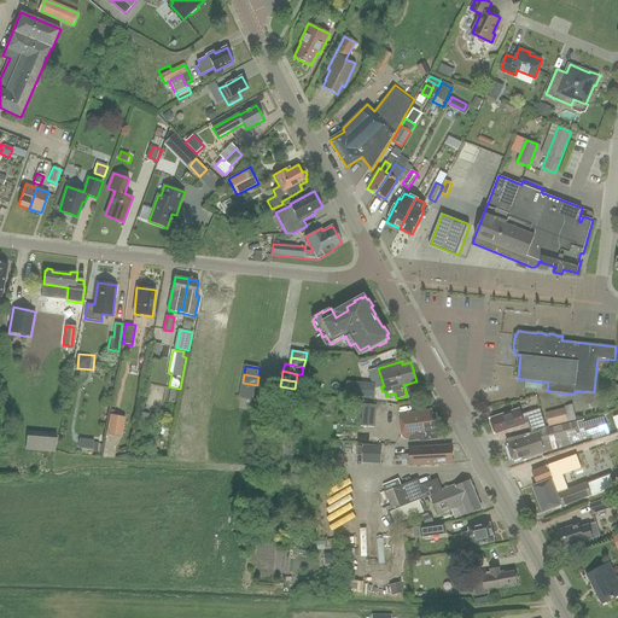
[(375,398),(377,384),(348,382),(347,396),(375,398)]
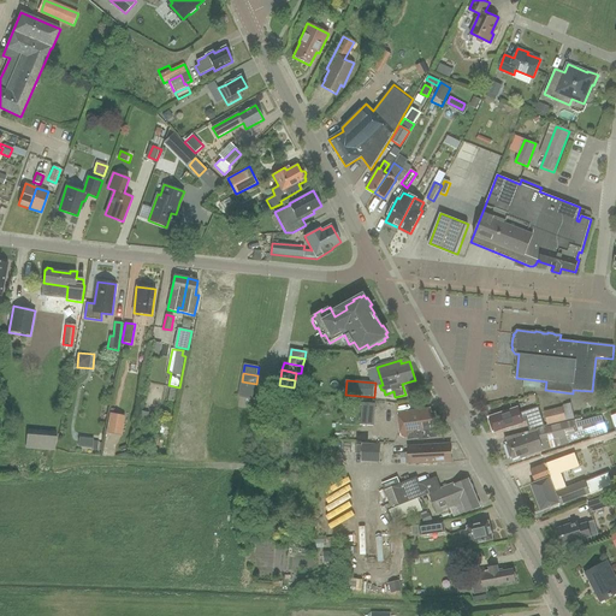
[(240,390),(254,392),(256,384),(242,381),(240,390)]
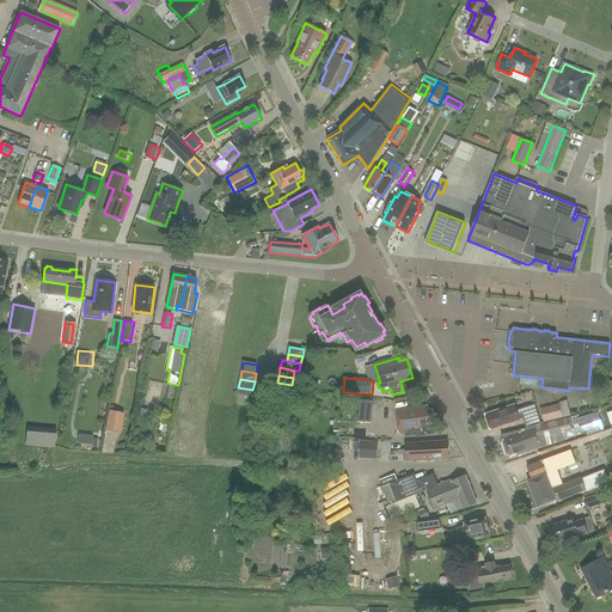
[(251,398),(252,390),(238,387),(237,395),(251,398)]
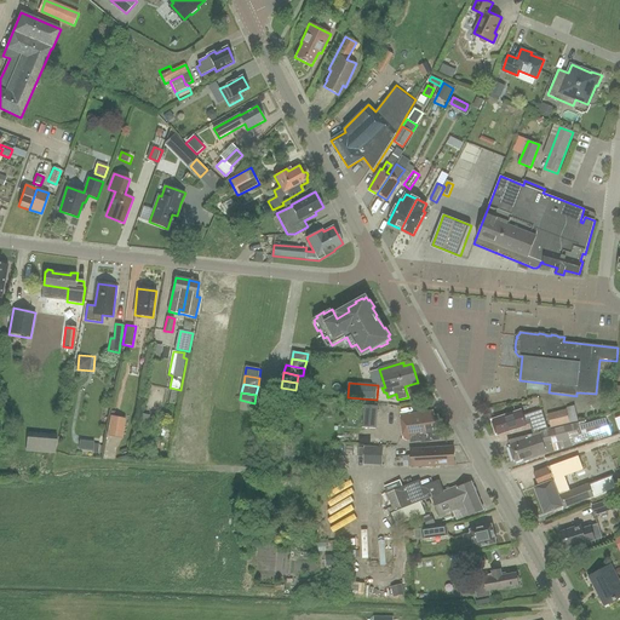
[(436,407),(400,413),(403,438),(408,440),(412,440),(412,442),(423,440),(423,442),(441,438),(440,428),(443,426),(441,412),(436,413),(436,407)]
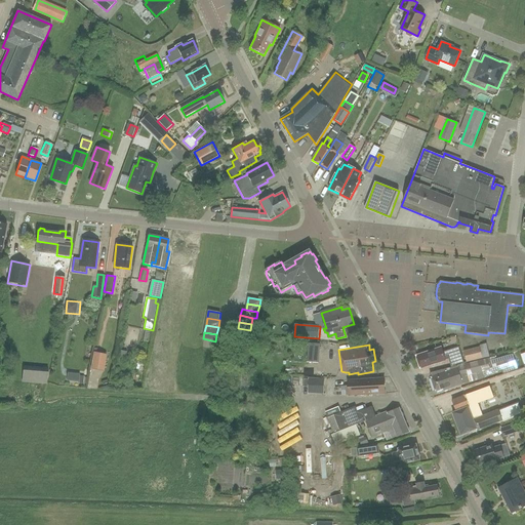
[(452,368),(466,364),(459,348),(444,353),(442,348),(416,356),(420,369),(449,360),(452,368)]
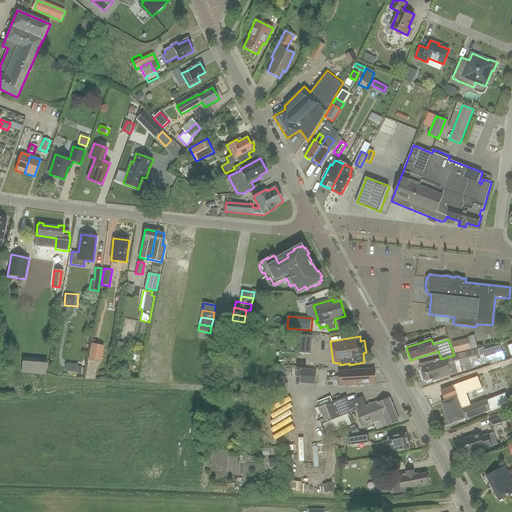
[(454,354),(470,350),(467,339),(451,342),(454,354)]
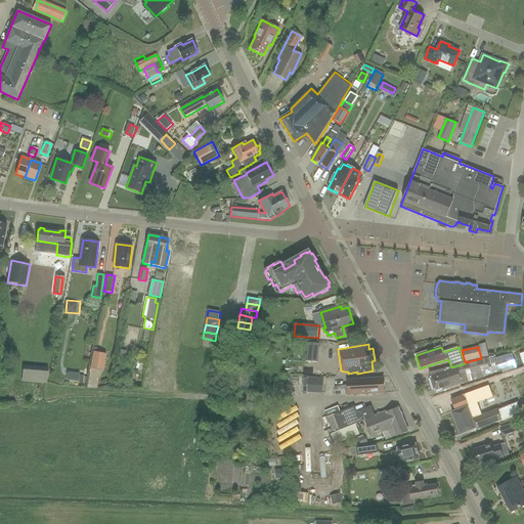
[(102,370),(106,354),(93,351),(89,368),(102,370)]
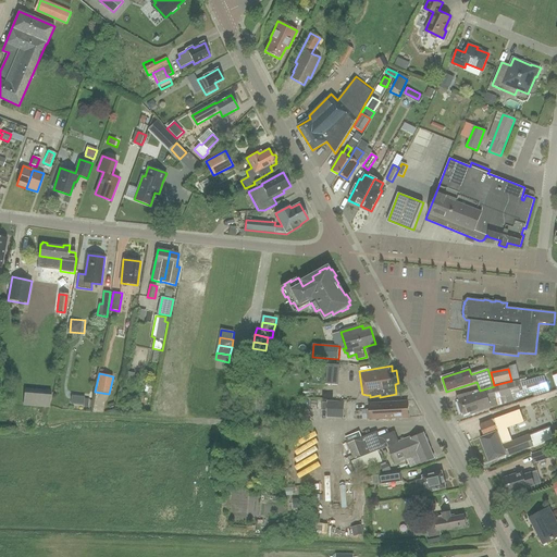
[(494,386),(480,391),(460,395),(462,401),(459,403),(462,416),(470,413),(470,416),(492,408),(516,401),(515,399),(535,393),(536,396),(548,392),(545,378),(527,382),(527,379),(494,386)]
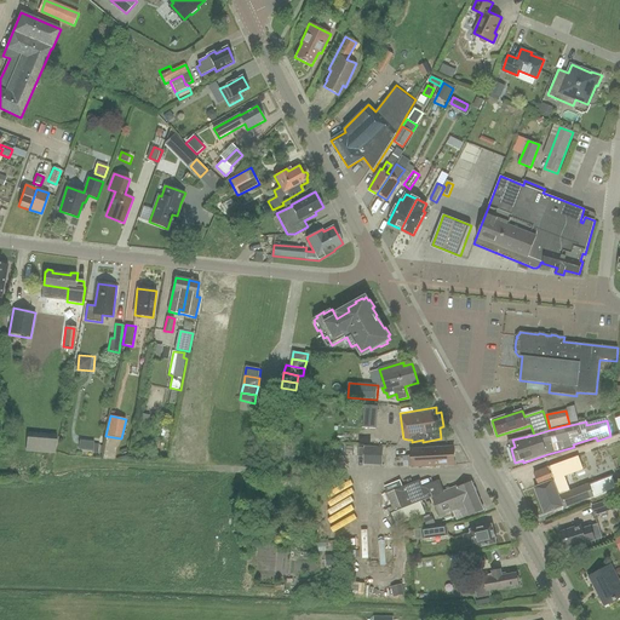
[(176,447),(193,451),(195,438),(178,434),(176,447)]
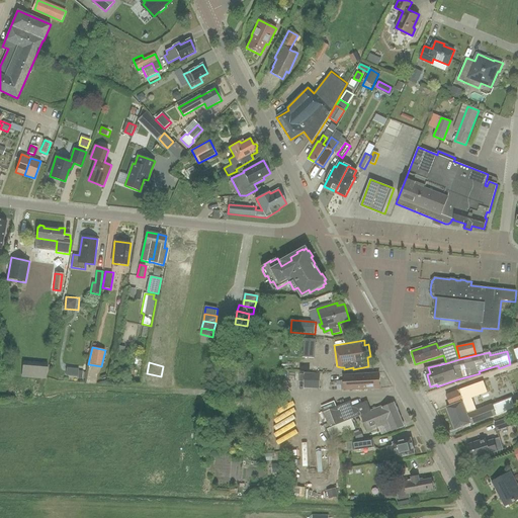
[(25,376),(51,379),(52,367),(26,364),(25,376)]
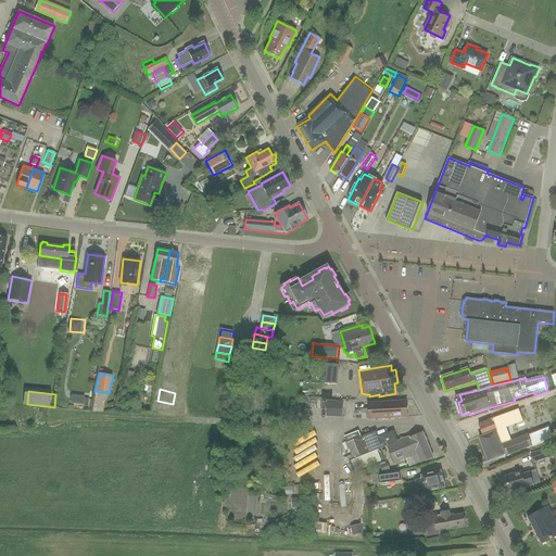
[(91,405),(91,396),(75,395),(74,404),(91,405)]
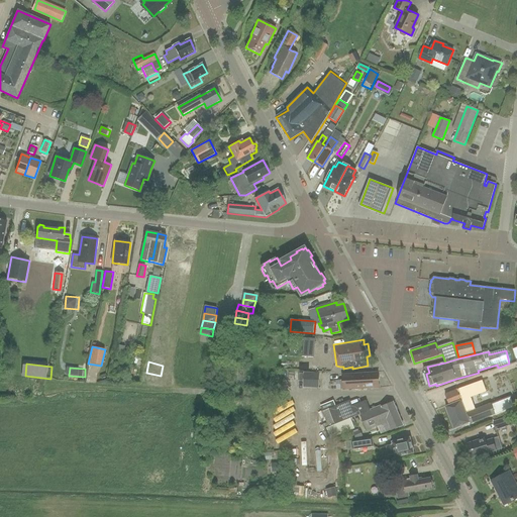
[(319,389),(319,373),(303,373),(303,374),(299,374),(298,386),(303,386),(303,388),(319,389)]
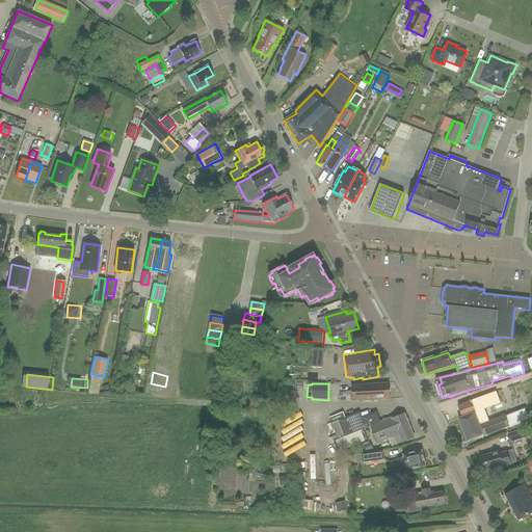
[(351,401),(391,398),(390,383),(352,386),(353,392),(350,392),(351,401)]
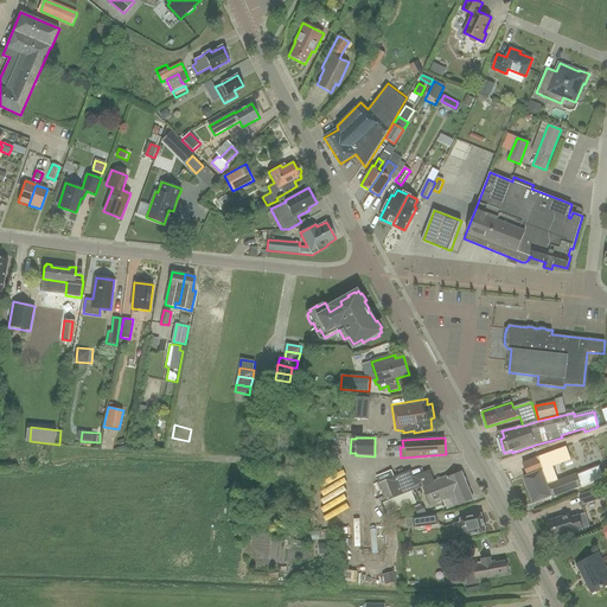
[(529,492),(548,485),(547,483),(576,471),(567,446),(562,445),(540,453),(541,457),(523,464),(528,475),(524,478),(529,492)]
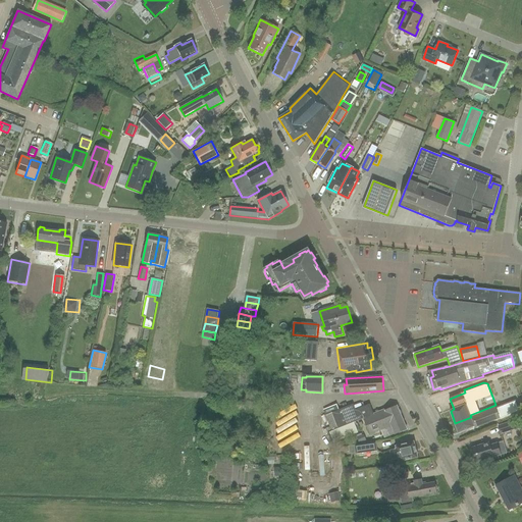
[(395,434),(407,429),(398,406),(386,411),(385,409),(374,414),(370,404),(356,410),(354,405),(340,410),(337,404),(325,409),(327,415),(326,415),(332,431),(364,419),(370,435),(392,426),(395,434)]
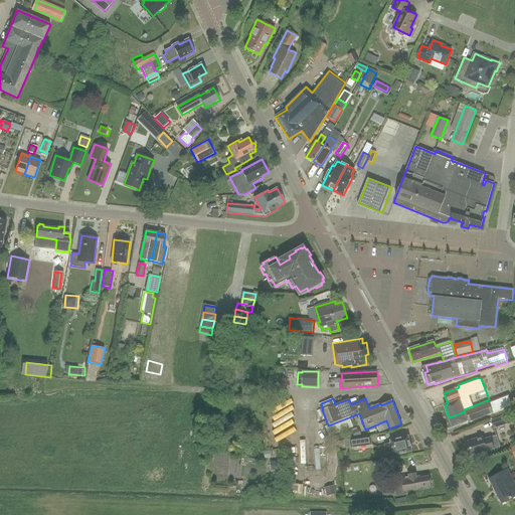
[(490,402),(465,411),(449,417),(453,426),(468,421),(468,422),(494,413),(490,402)]
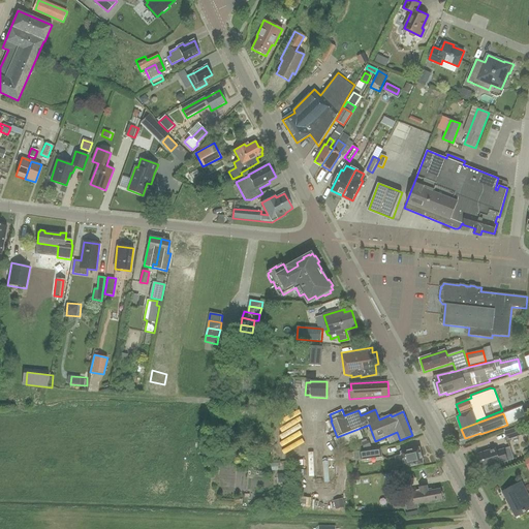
[(507,439),(524,435),(521,427),(505,432),(507,439)]
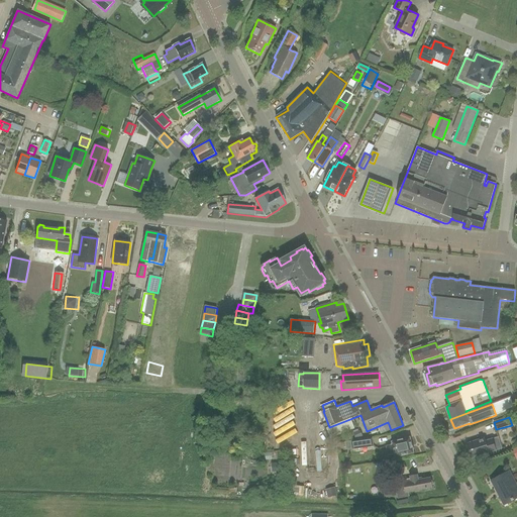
[(364,436),(360,431),(354,433),(356,439),(364,436)]
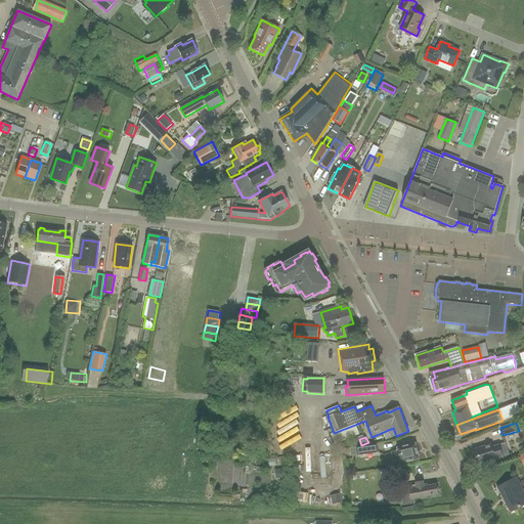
[(351,456),(356,455),(379,452),(378,443),(355,446),(355,447),(350,448),(351,456)]
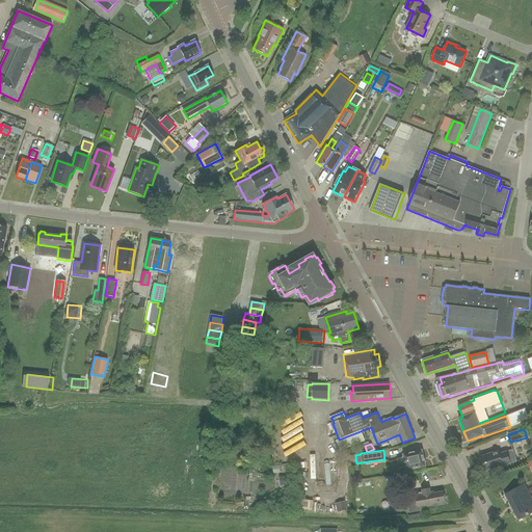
[(485,472),(516,462),(513,450),(500,454),(499,451),(481,456),(485,472)]
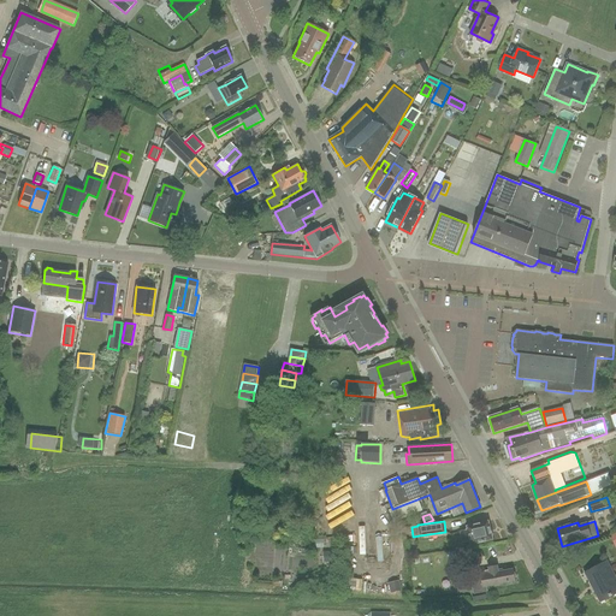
[(472,545),(493,540),(492,538),(493,537),(492,532),(491,531),(489,522),(468,527),(468,529),(462,532),(465,543),(471,542),(472,545)]
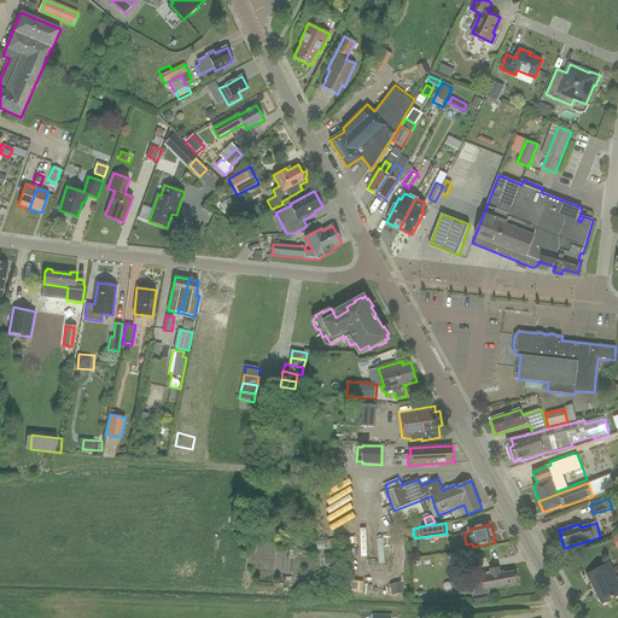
[(617,581),(608,564),(588,575),(602,604),(617,595),(617,581)]
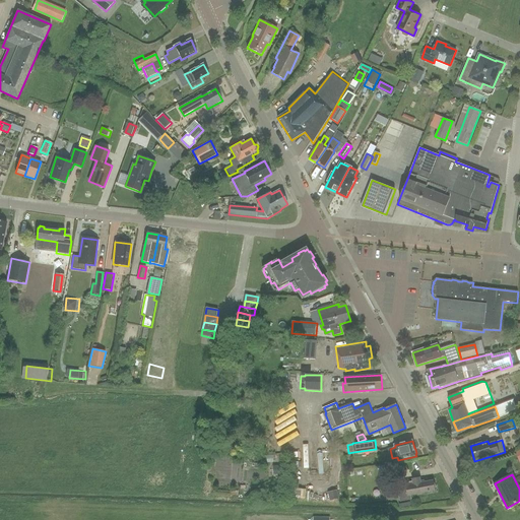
[(411,496),(435,491),(433,480),(421,482),(420,478),(412,479),(413,482),(406,483),(406,486),(398,488),(400,502),(412,500),(411,496)]
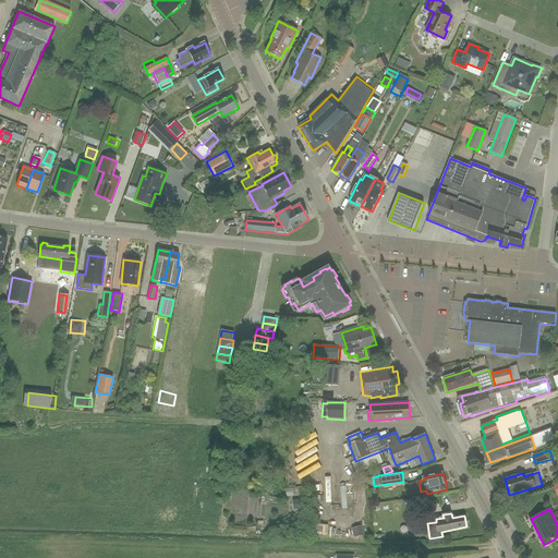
[(354,537),(364,535),(362,525),(352,529),(354,537)]
